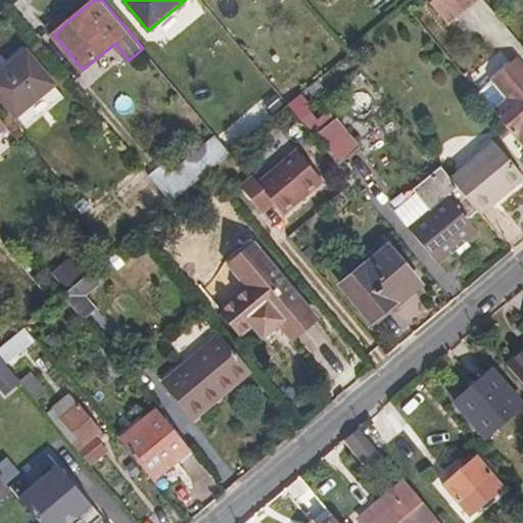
[(476,0),(432,0),(432,1),(449,22),(476,0)]
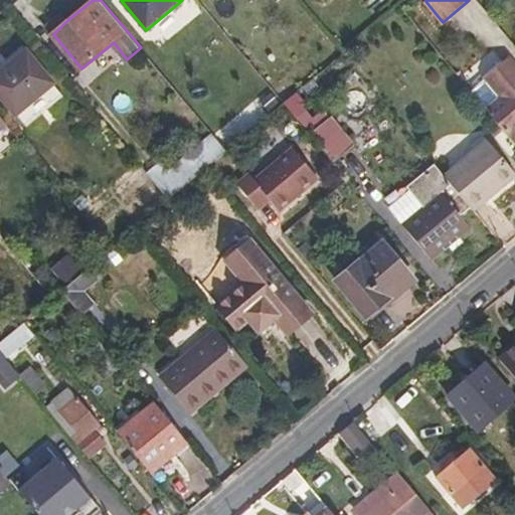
[(53,34),(66,21),(61,15),(48,26),(53,34)]
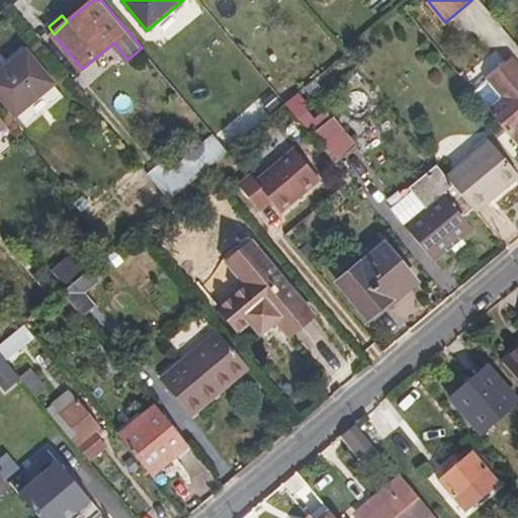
[(27,49),(0,72),(0,96),(15,115),(55,82),(27,49)]
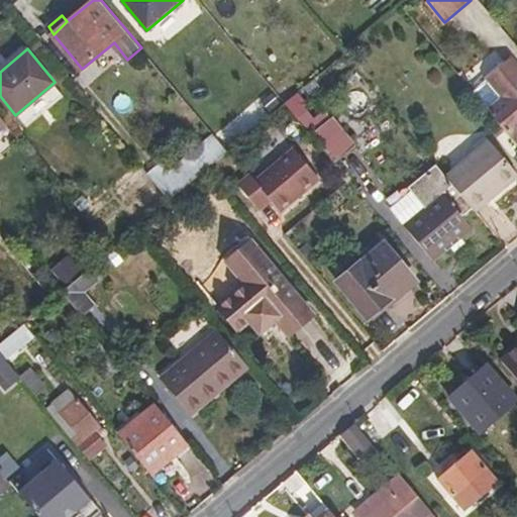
[(488,81),(475,92),(516,142),(516,63),(512,58),(486,79),(488,81)]
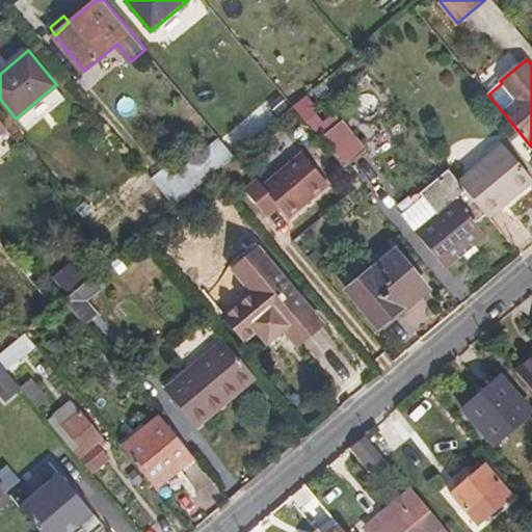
[(293,105),(282,90),(271,99),(284,112),(293,105)]
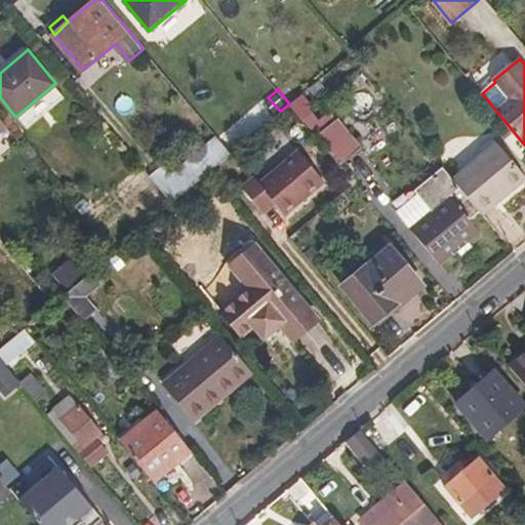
[(345,130),(325,147),(339,164),(360,147),(345,130)]
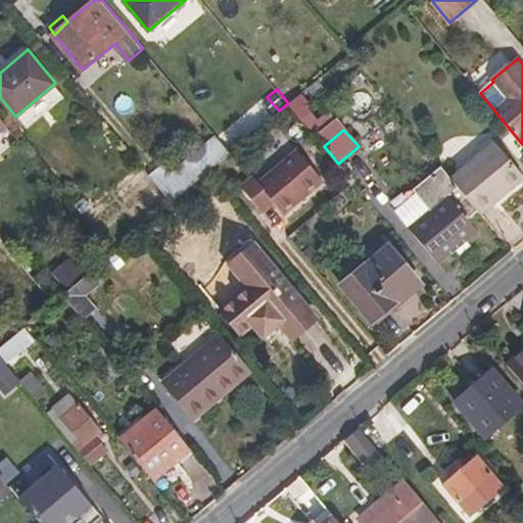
[(452,177),(477,208),(481,211),(522,177),(522,173),(495,140),(452,177)]
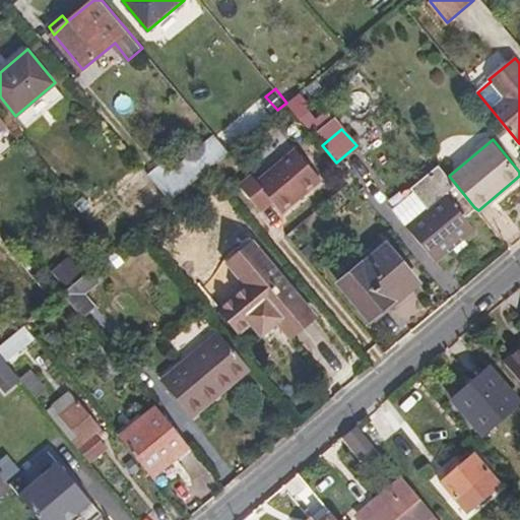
[(281,211),(321,179),(295,148),(256,181),(251,175),(239,185),(260,210),(271,200),(281,211)]
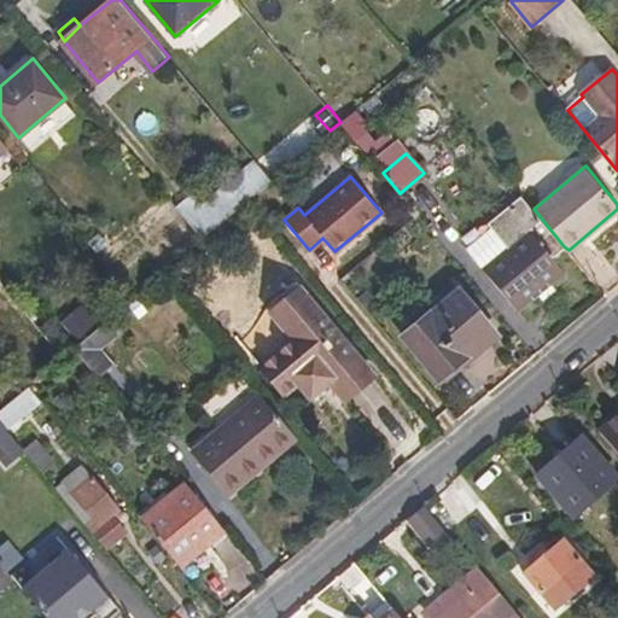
[(194,194),(178,209),(203,238),(244,202),(229,182),(203,204),(194,194)]
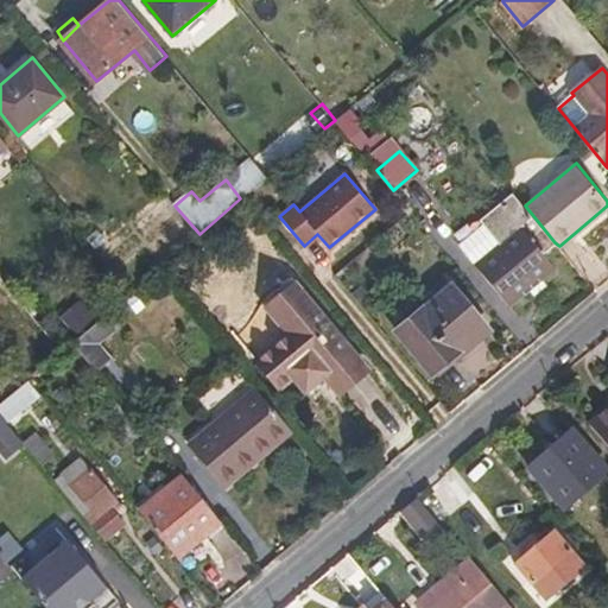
[(483,217),(485,220),(458,242),(475,264),(510,303),(555,265),(544,252),(555,242),(525,206),(512,192),(483,217)]
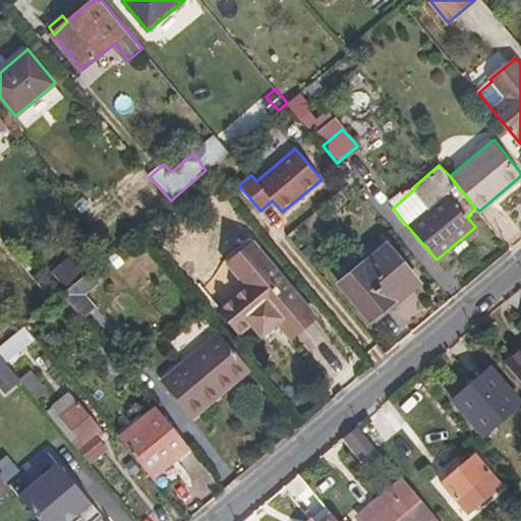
[(231,265),(257,243),(253,238),(227,261),(231,265)]
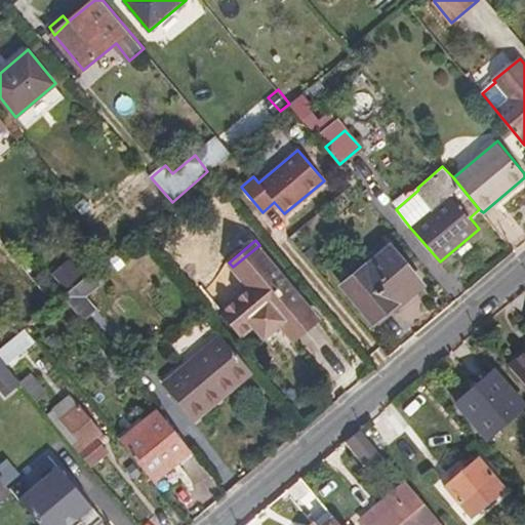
[(392,244),(345,284),(375,320),(422,280),(392,244)]
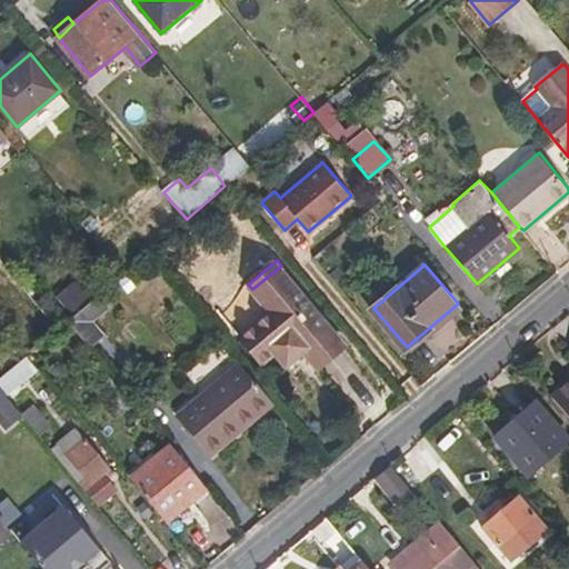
[(343,339),(281,266),(252,289),(268,308),(239,332),(261,361),(275,351),(285,362),(300,348),(312,362),(343,339)]
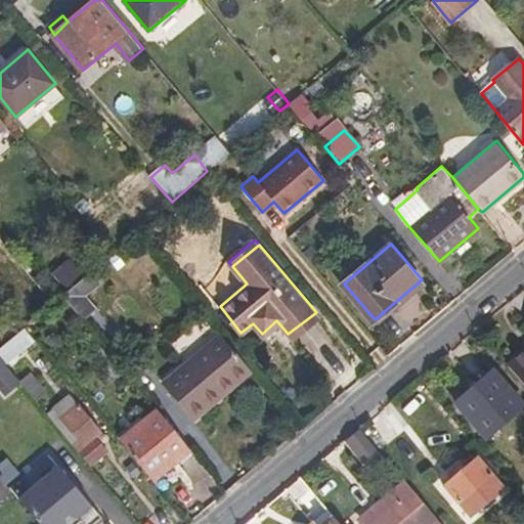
[(89,271),(60,295),(83,321),(95,309),(84,295),(98,281),(89,271)]
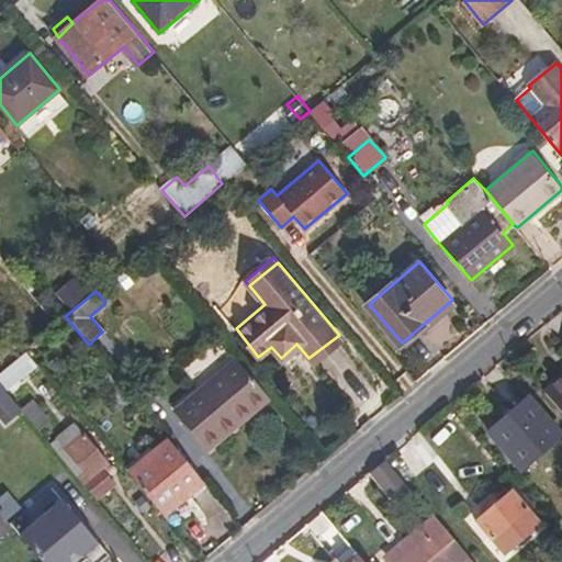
[(343,339),(339,335),(308,358),(313,363),(343,339)]
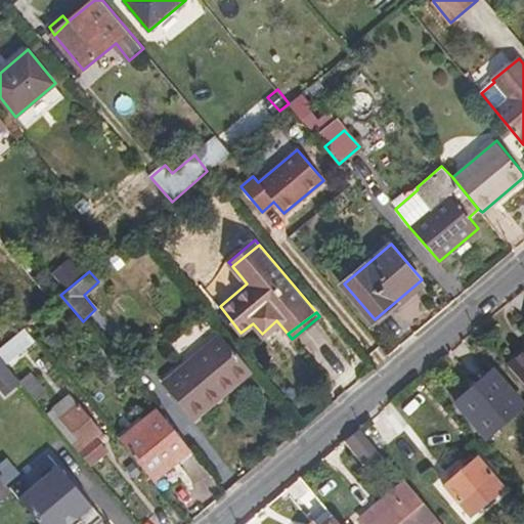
[(24,328),(0,345),(0,356),(7,365),(35,342),(24,328)]
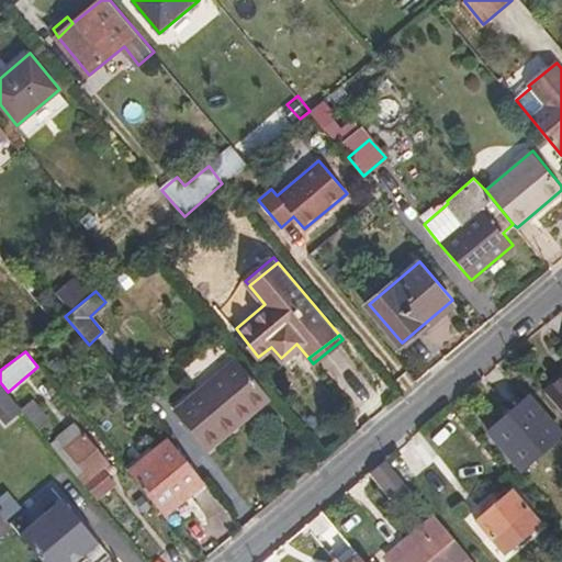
[(271,398),(238,360),(176,412),(203,446),(236,419),(239,425),(271,398)]
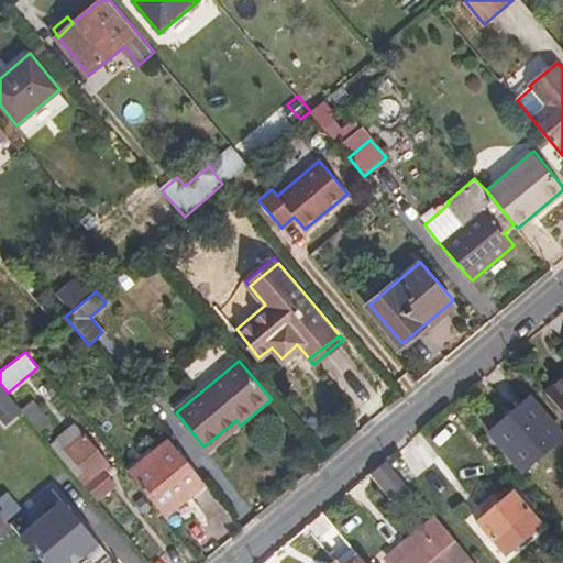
[(562,377),(548,393),(562,411),(562,377)]
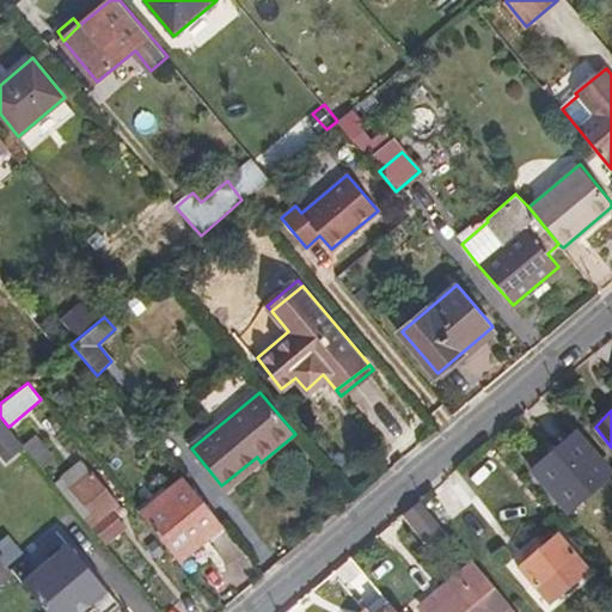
[(0,416),(0,451),(6,458),(23,445),(8,427),(0,416)]
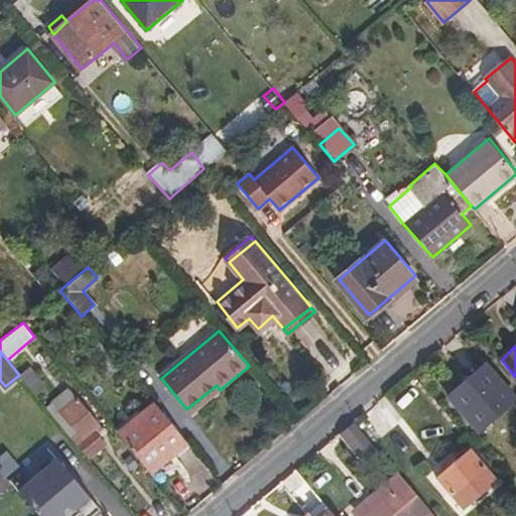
[(54,361),(47,351),(42,356),(49,365),(54,361)]
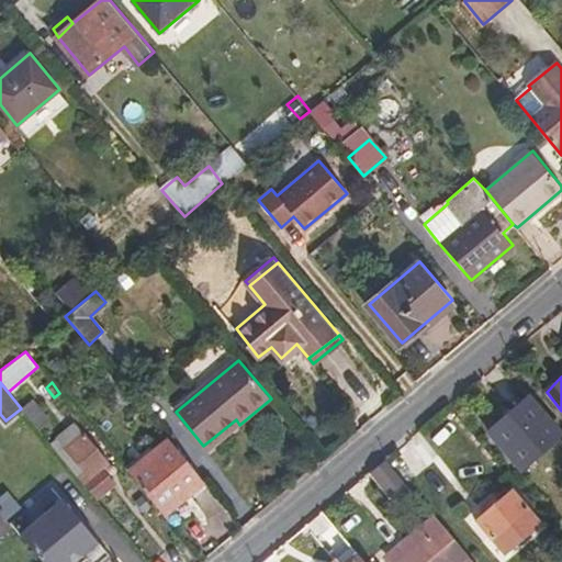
[(530,395),(489,429),(521,469),(561,435),(530,395)]
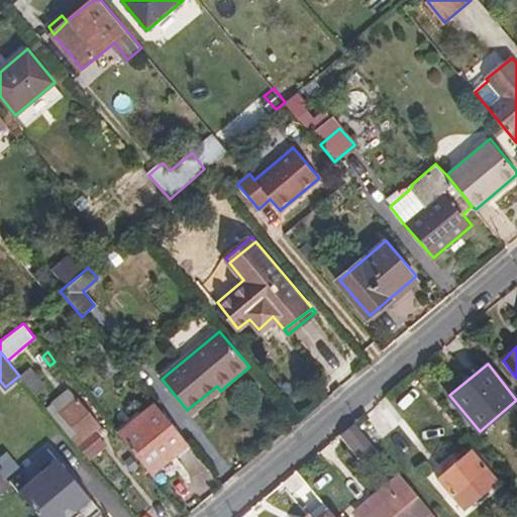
[(32,372),(23,380),(35,395),(45,388),(32,372)]
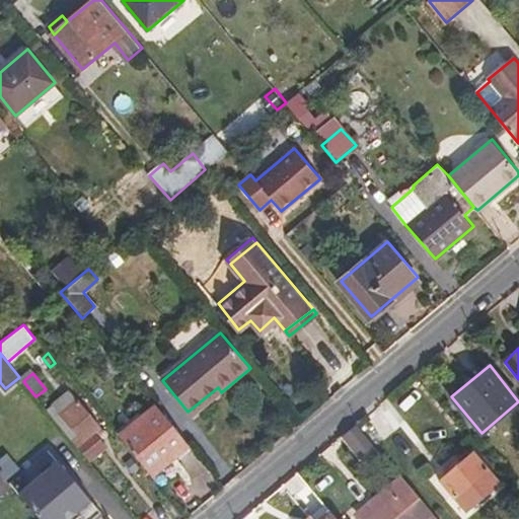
[(218,387),(188,412),(193,417),(221,392),(218,387)]
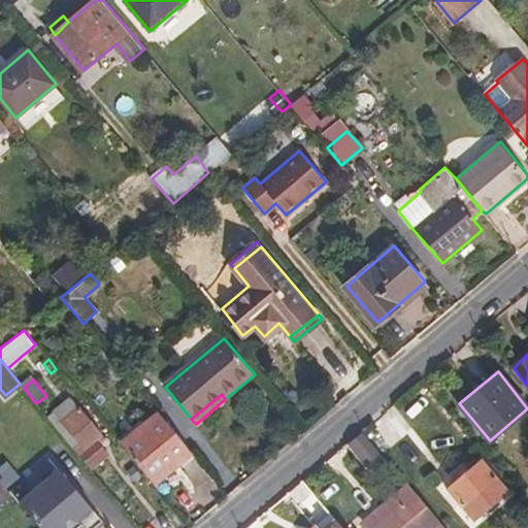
[(57,428),(91,469),(109,455),(97,439),(102,435),(70,397),(53,411),(62,423),(57,428)]
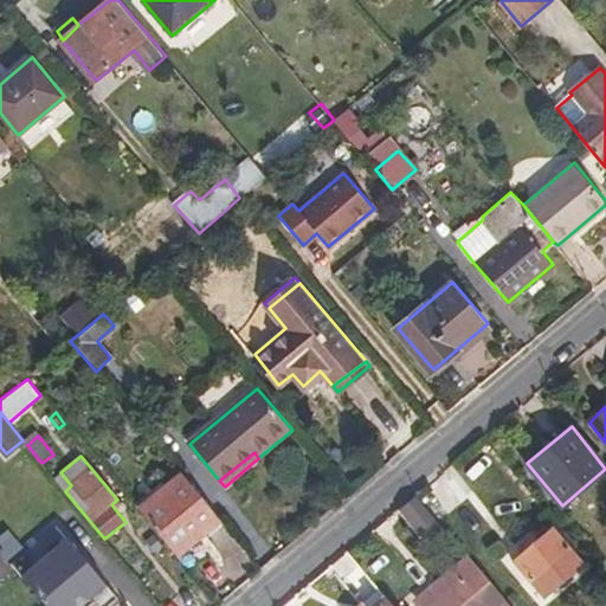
[(17,471),(0,484),(0,535),(5,541),(47,507),(17,471)]
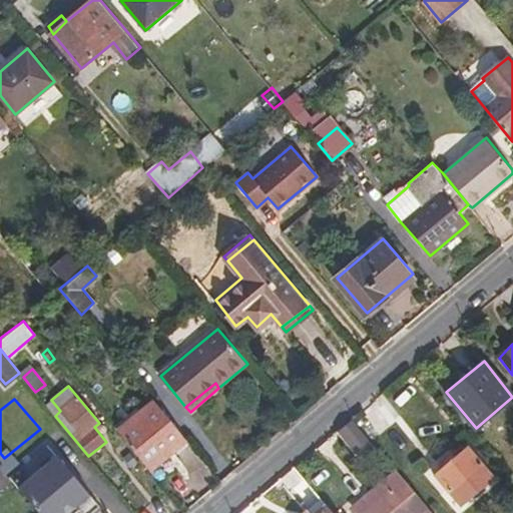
[(60,411),(51,400),(46,405),(55,416),(60,411)]
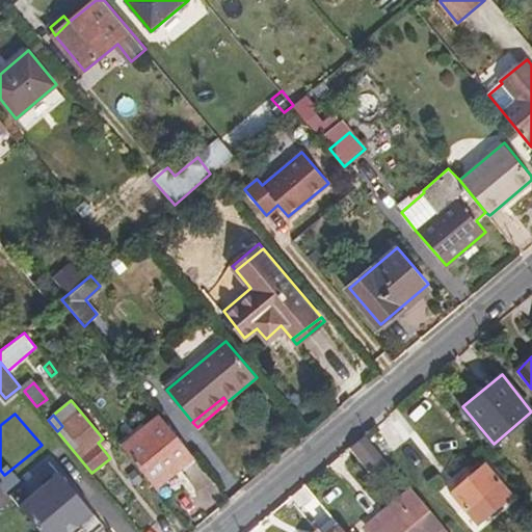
[(123,449),(155,487),(192,457),(160,417),(123,449)]
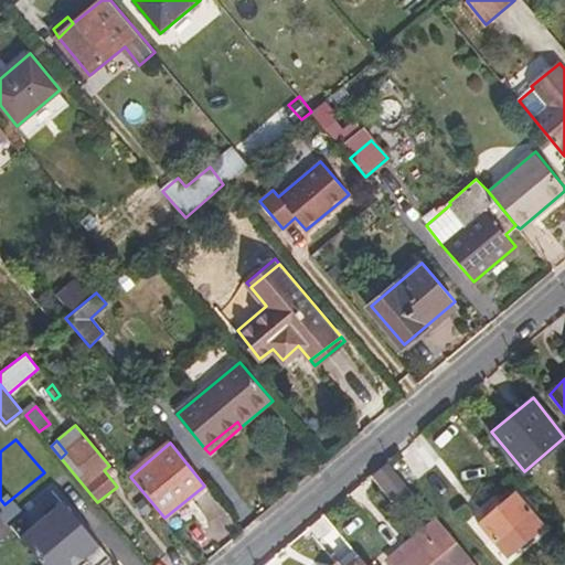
[(388,460),(373,472),(393,497),(407,484),(388,460)]
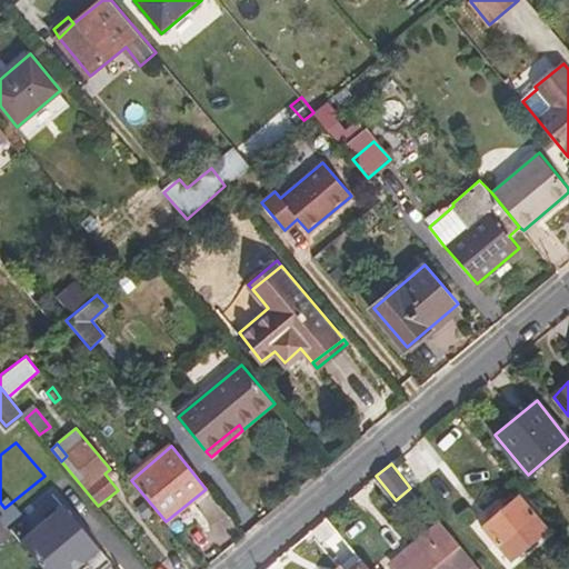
[(519,496),(482,527),(498,546),(535,515),(519,496)]
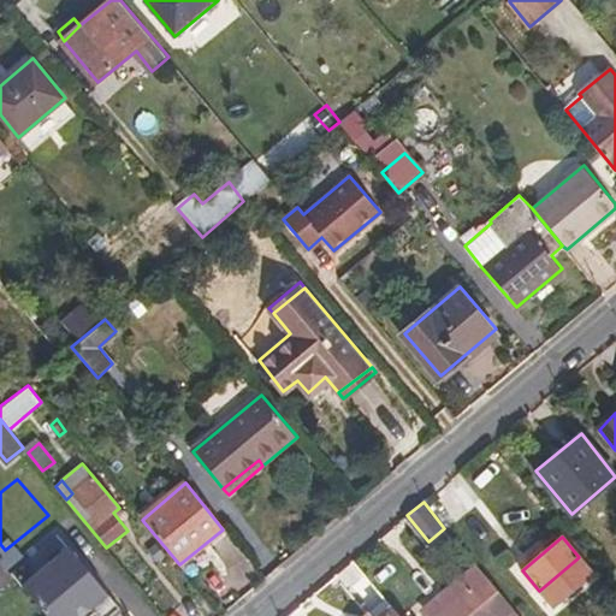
[(22,588),(45,615),(82,615),(89,611),(107,596),(69,550),(22,588)]
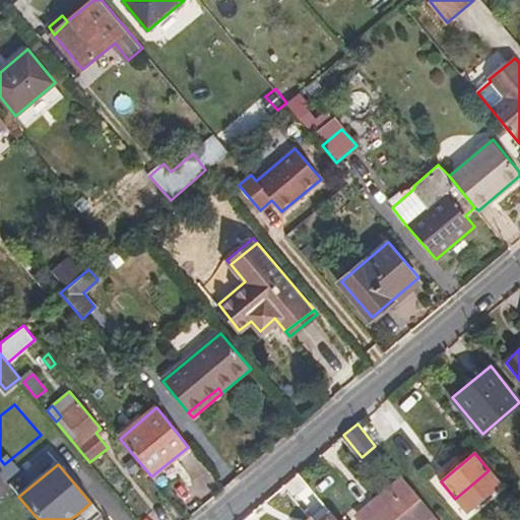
[(364,519),(365,519),(408,484),(401,475),(358,511),(364,519)]
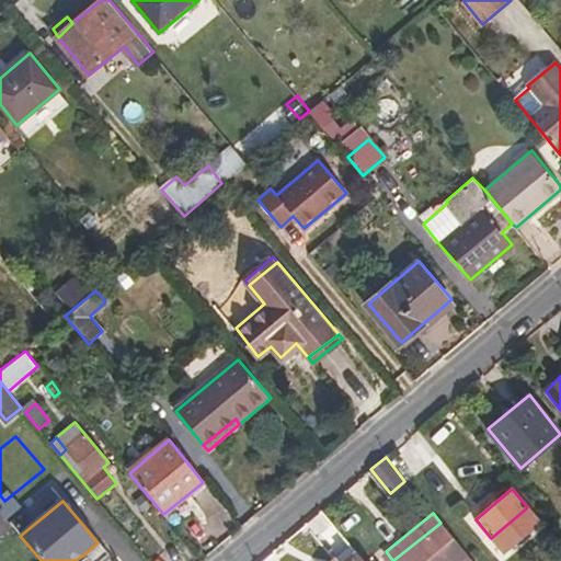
[(472,560),(441,523),(393,560),(472,560)]
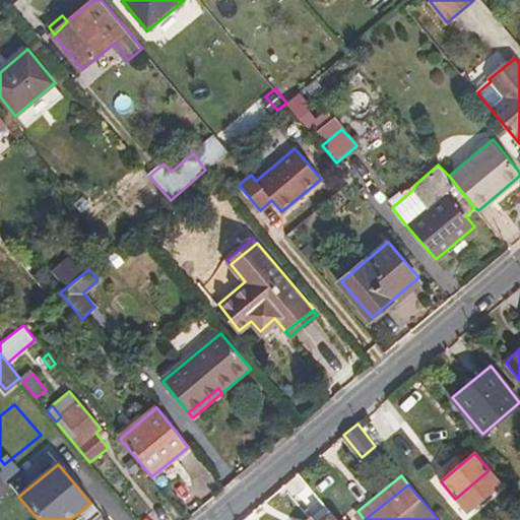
[(90,503),(75,516),(77,519),(96,519),(102,516),(90,503)]
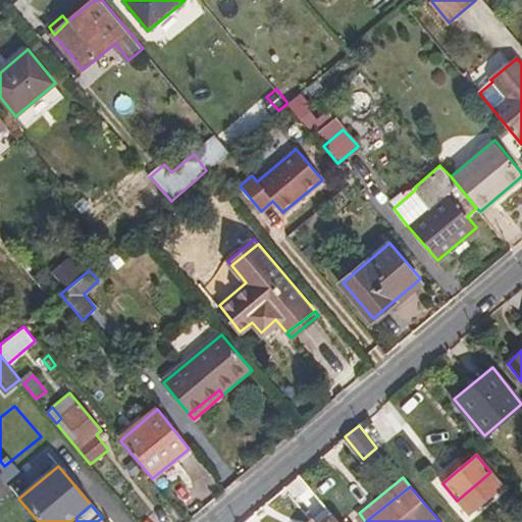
[(338,521),(331,513),(320,521),(338,521)]
